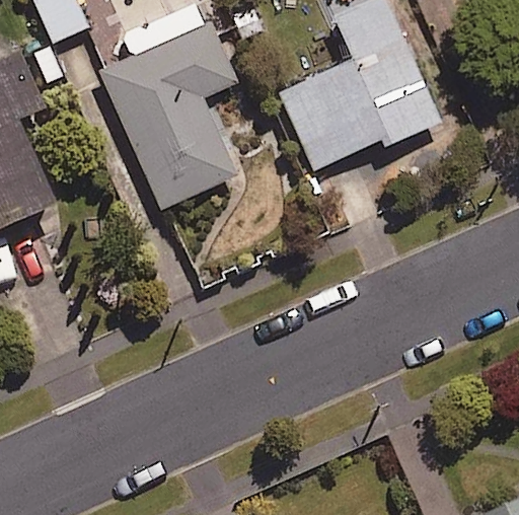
[(75,0),(32,0),(53,44),(87,27),(75,0)]
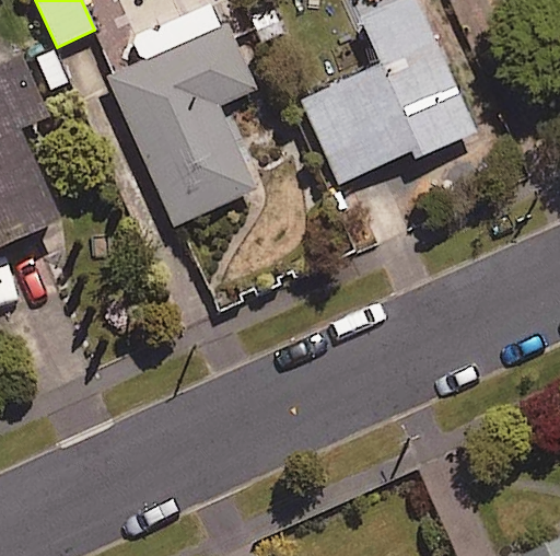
[(475,130),(416,0),(399,0),(360,19),(381,65),(301,100),(338,183),(412,150),(416,157),(475,130)]
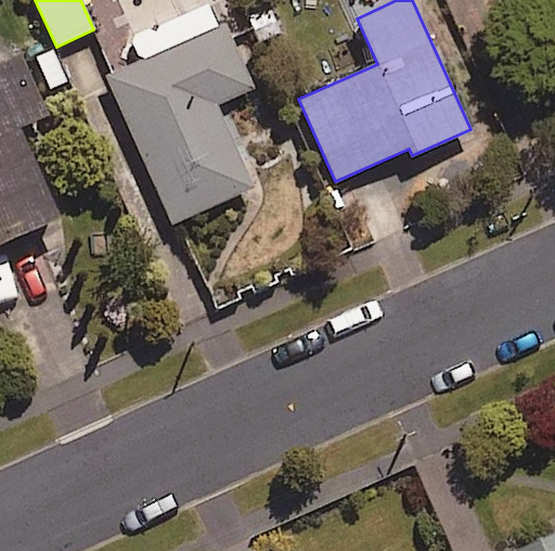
[(249,90),(215,5),(131,39),(140,60),(108,73),(170,223),(252,190),(216,103),(249,90)]
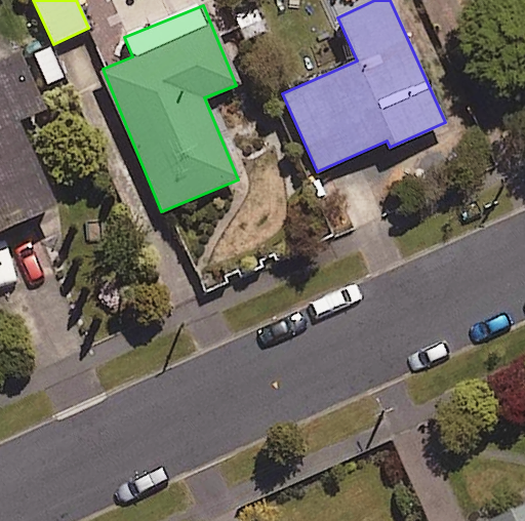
[(0,57),(0,228),(55,204),(18,118),(42,108),(16,50),(0,57)]
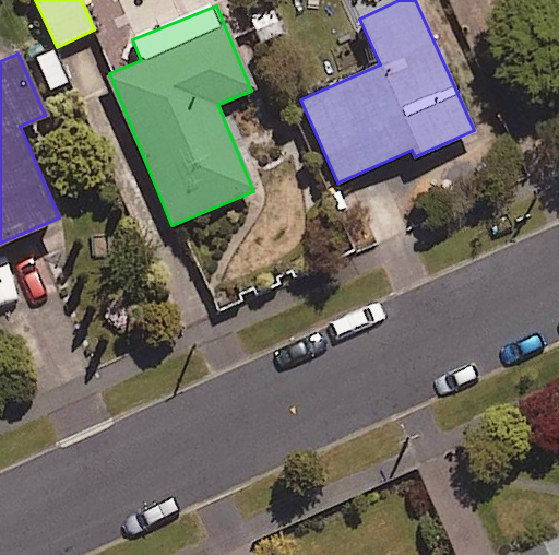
[(558,554),(558,538),(521,554),(558,554)]
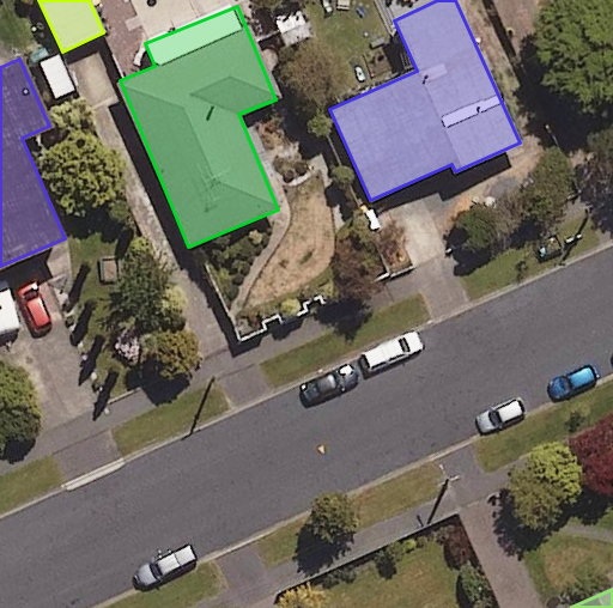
All buildings are outlined.
